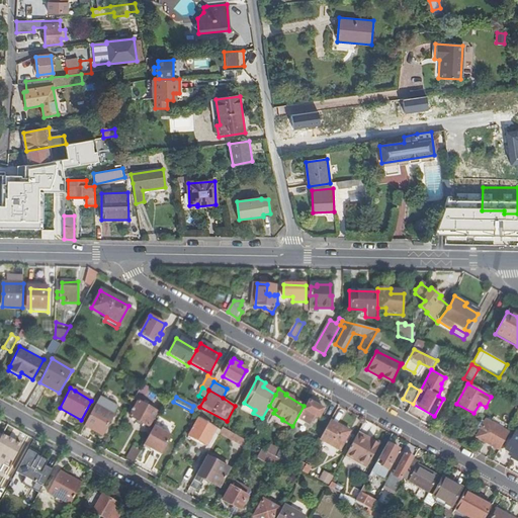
[(130,416),(148,427),(157,411),(138,401),(130,416)]
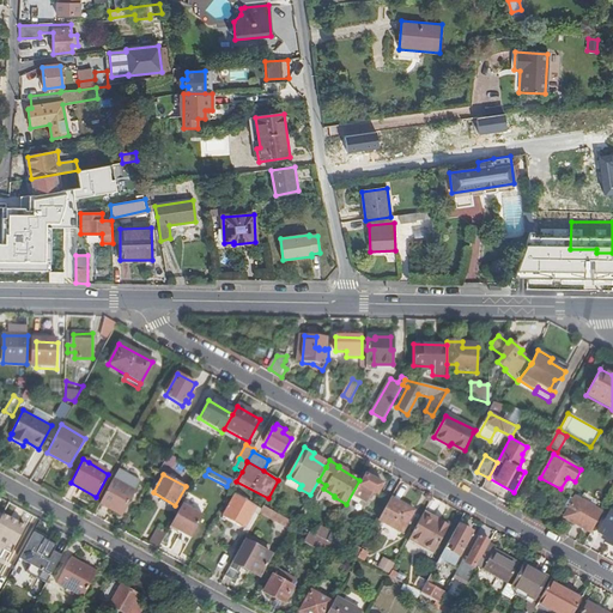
[(366,475),(360,486),(364,489),(363,491),(366,493),(368,490),(376,495),(382,484),(366,475)]
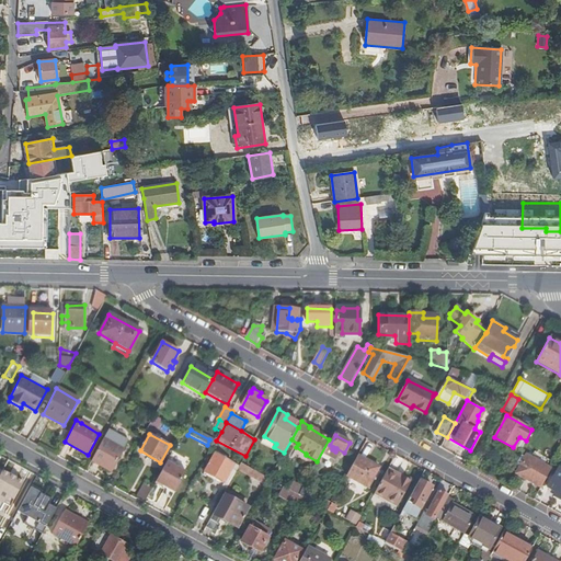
[(273,449),(274,447),(276,444),(264,436),(261,443),(273,449)]
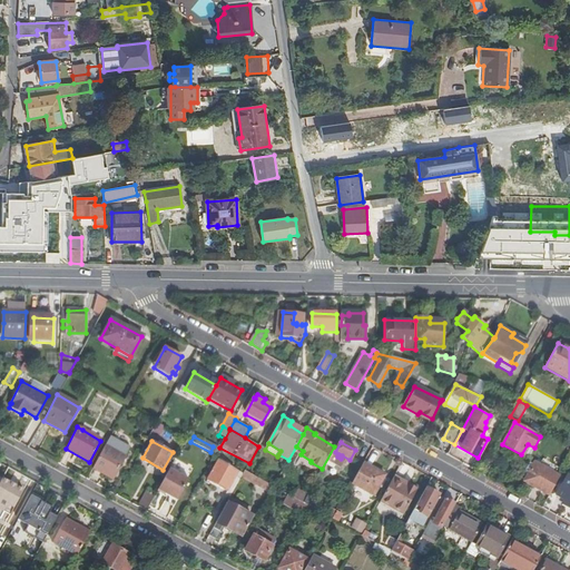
[(105,448),(94,469),(112,480),(125,458),(105,448)]
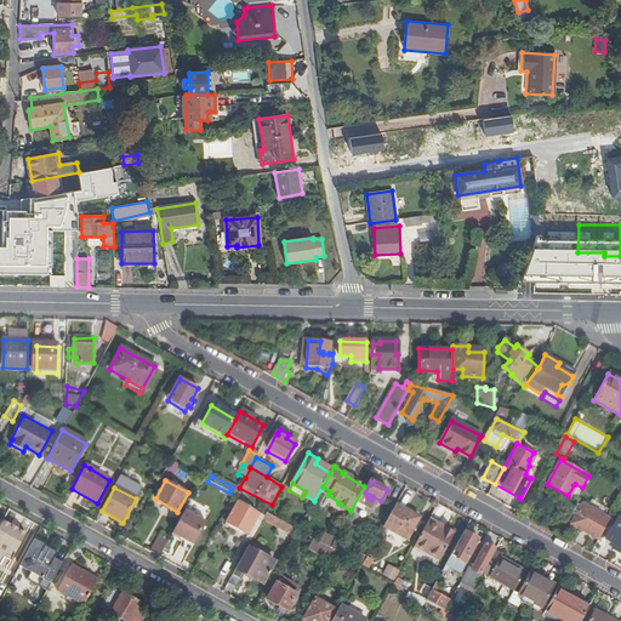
[(227,524),(248,535),(260,514),(239,502),(227,524)]
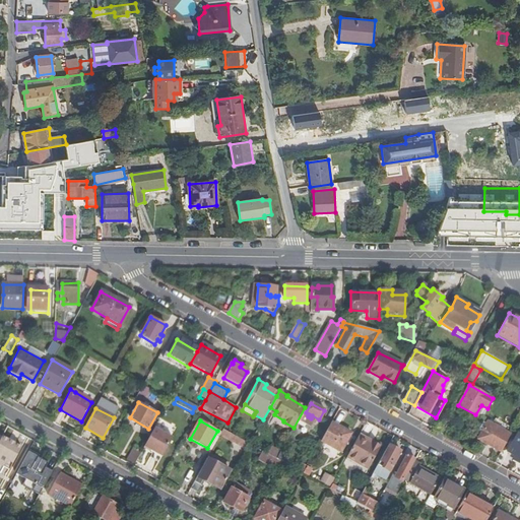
[(502,453),(511,435),(489,423),(478,440),(502,453)]
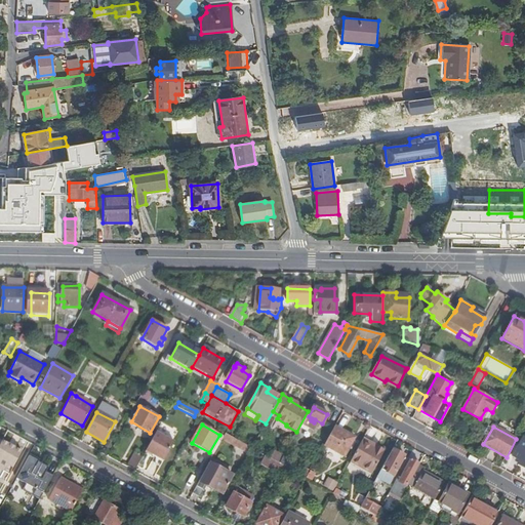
[(334,428),(324,446),(344,457),(354,439),(334,428)]
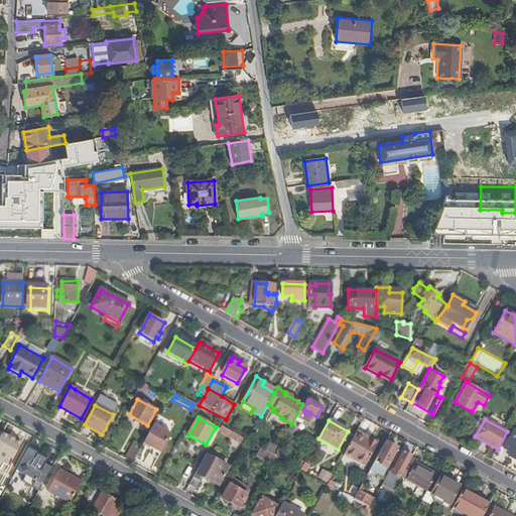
[(170,434),(153,425),(142,444),(160,454),(170,434)]
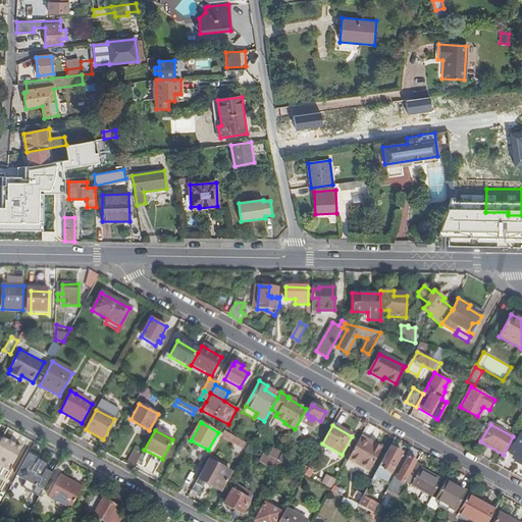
[(224,431),(220,439),(246,455),(251,447),(224,431)]
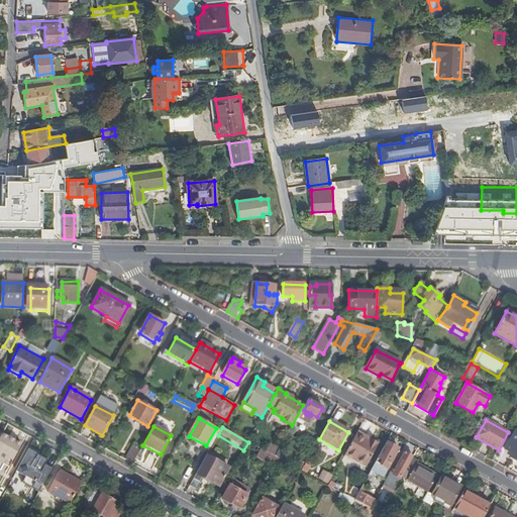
[(516,430),(516,431),(506,449),(516,455),(516,430)]
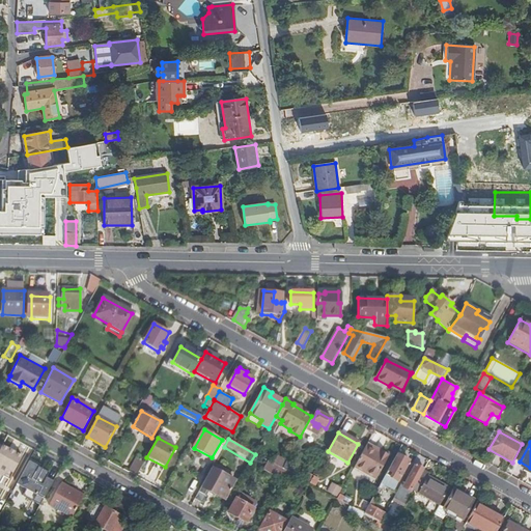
[(378,454),(365,447),(354,468),(375,479),(388,456),(379,452),(378,454)]
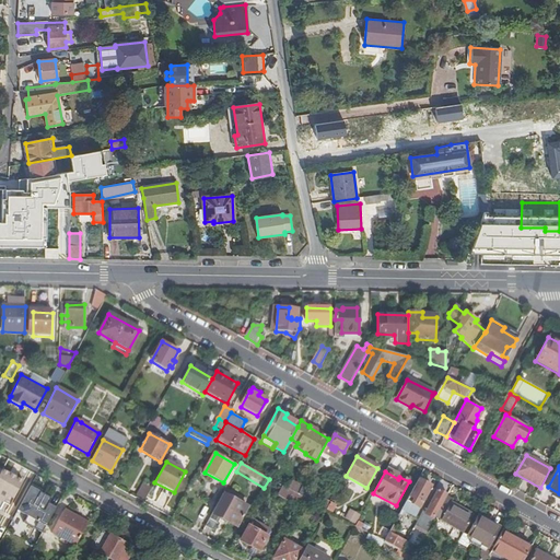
[(419,477),(418,480),(431,488),(433,485),(419,477)]
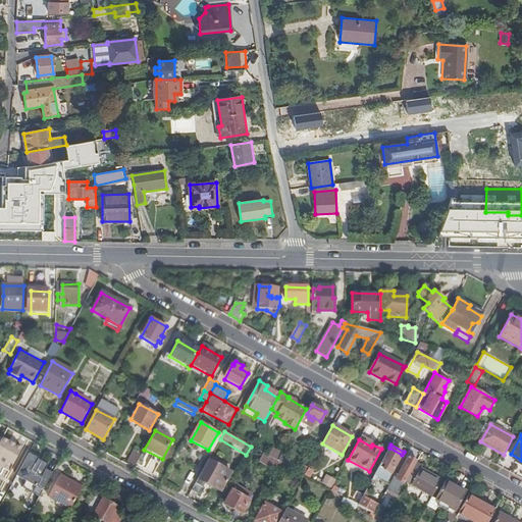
[(402,455),(389,448),(377,468),(392,475),(395,471),(394,470),(402,455)]
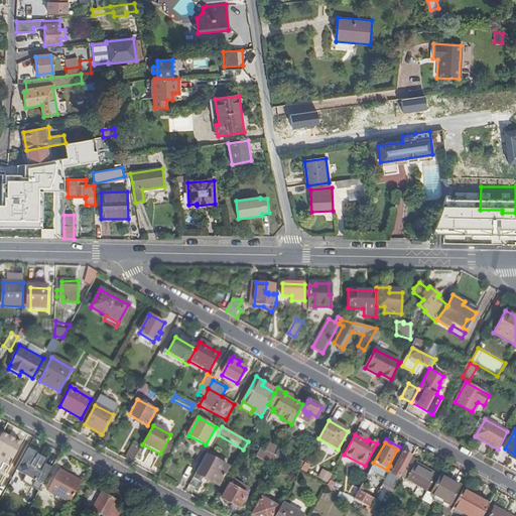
[(265,450),(274,456),(278,448),(269,444),(265,450)]
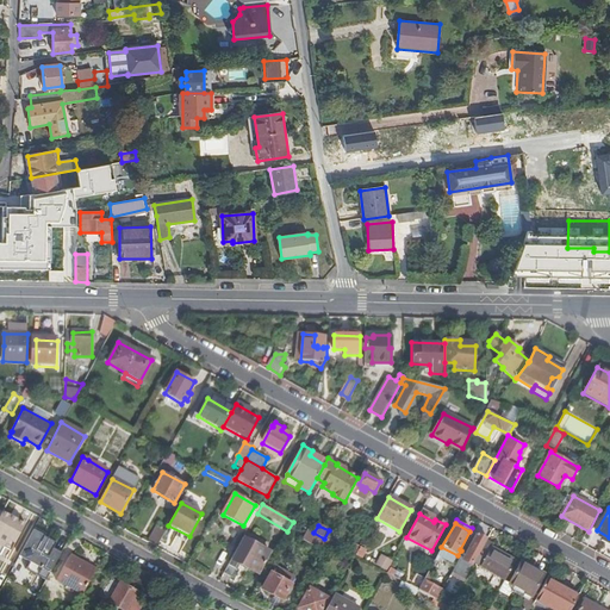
[(148,541),(156,547),(165,531),(156,527),(148,541)]
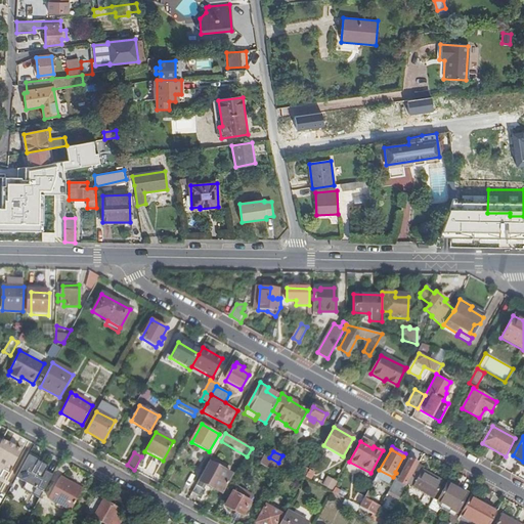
[(278,463),(287,467),(292,470),(295,463),(282,455),(278,463)]
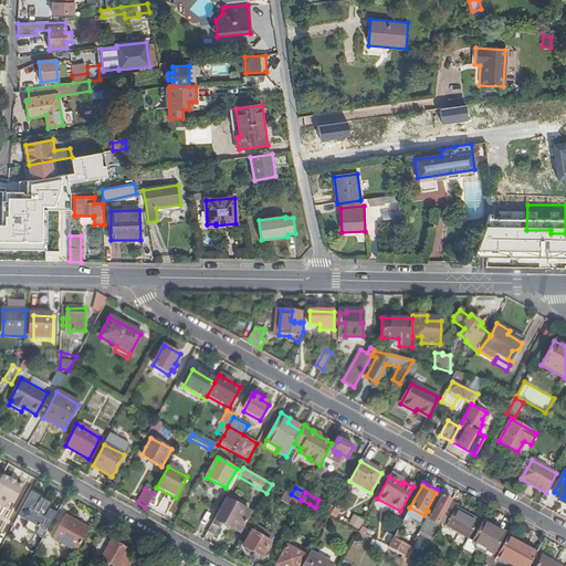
[(439,525),(451,505),(452,502),(442,496),(427,524),(430,526),(427,532),(433,535),(439,525)]
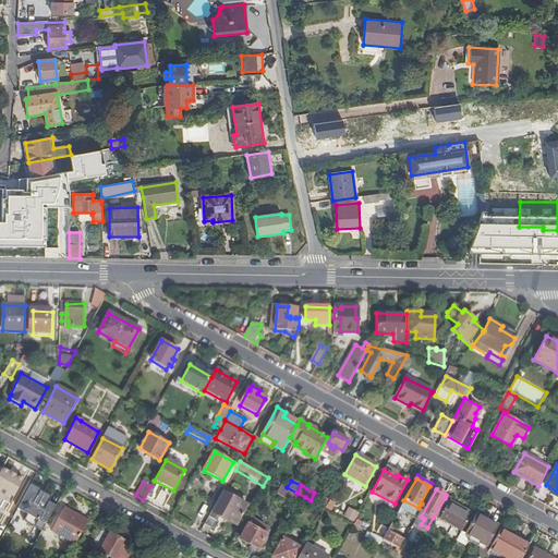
[(221,495),(205,525),(213,530),(219,519),(234,526),(244,508),(221,495)]
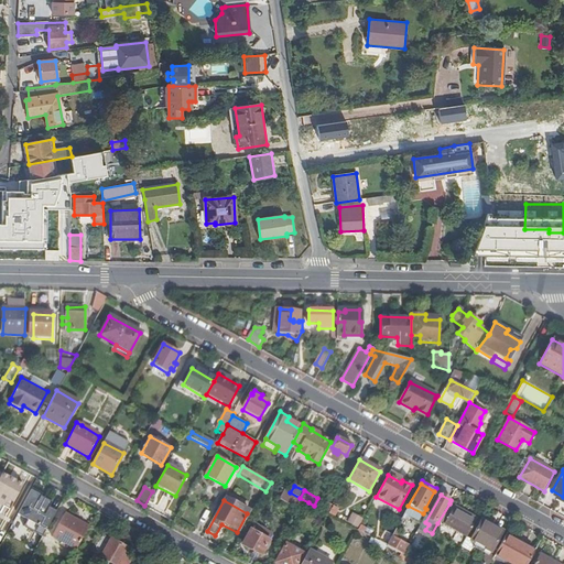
[(327,503),(323,511),(328,514),(333,507),(327,503)]
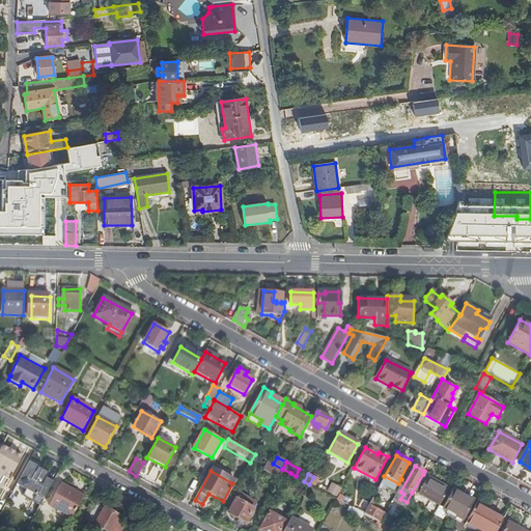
[(423,474),(412,493),(439,507),(448,493),(426,480),(428,477),(423,474)]
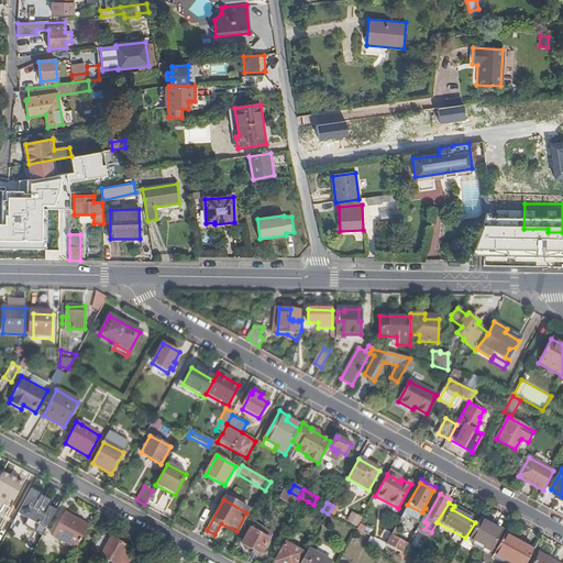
[(355,527),(361,518),(352,511),(346,521),(355,527)]
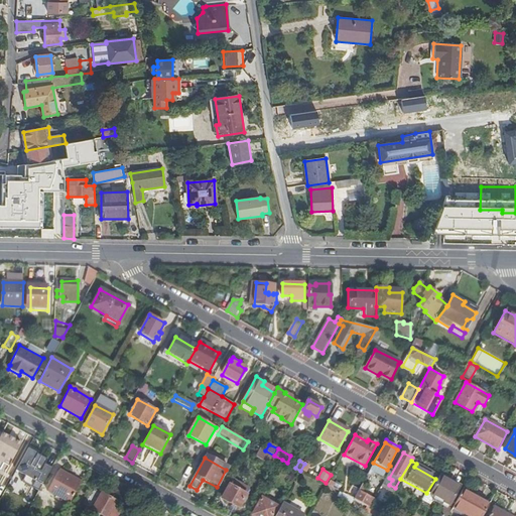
[(70,504),(82,482),(60,471),(48,492),(70,504)]
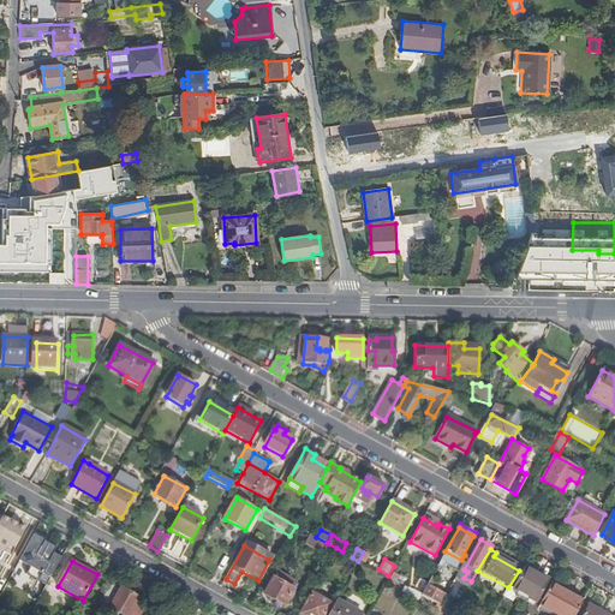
[(525,601),(527,596),(536,601),(547,580),(525,568),(514,587),(518,590),(515,595),(525,601)]
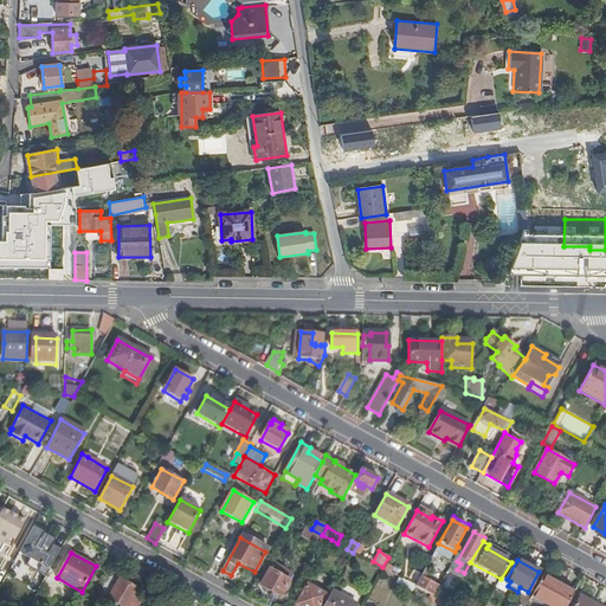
[(15,598),(26,580),(5,567),(2,571),(0,568),(0,588),(15,598)]
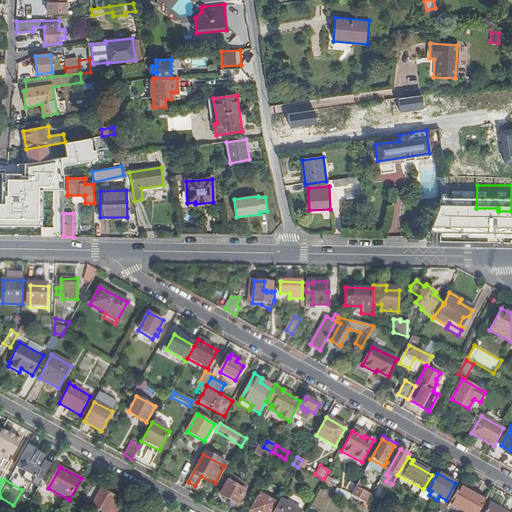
[(244,490),(228,481),(221,494),(237,504),(244,490)]
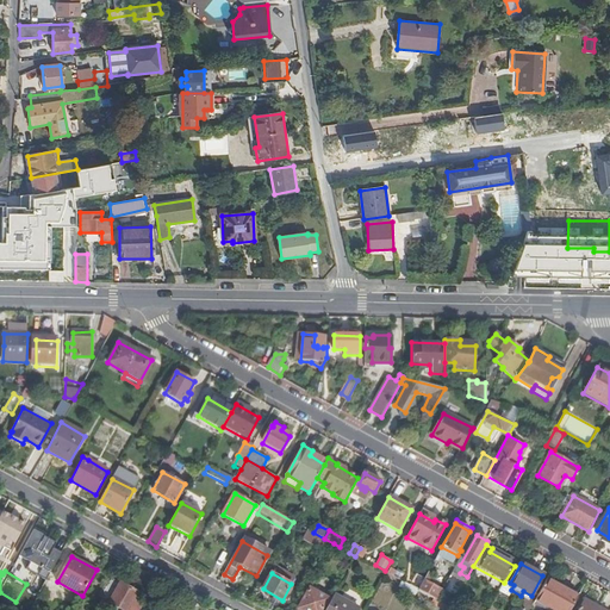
[(417,590),(423,582),(424,578),(417,574),(410,586),(417,590)]
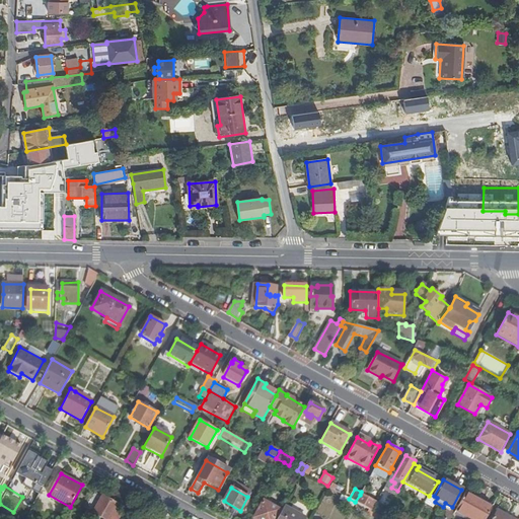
[(491,508),(493,505),(466,491),(464,494),(491,508)]
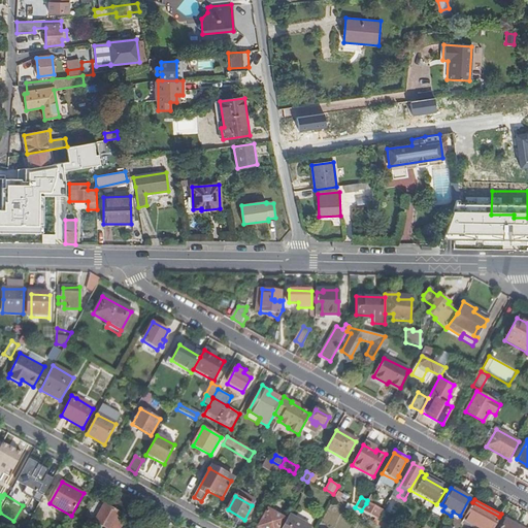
[(493,527),(499,517),(472,502),(463,520),(477,527),(493,527)]
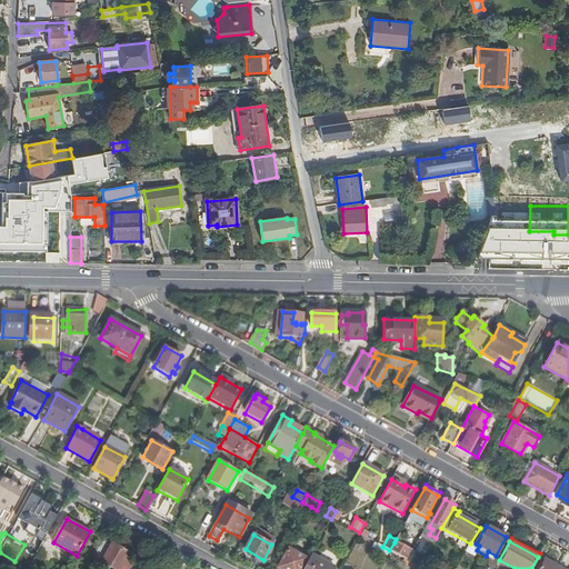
[(101,542),(92,558),(113,568),(123,568),(128,562),(125,561),(129,553),(112,545),(111,548),(101,542)]
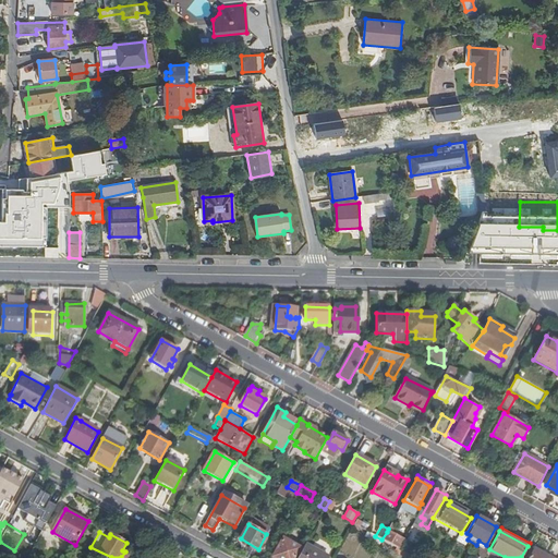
[(387,532),(381,540),(396,548),(401,540),(387,532)]
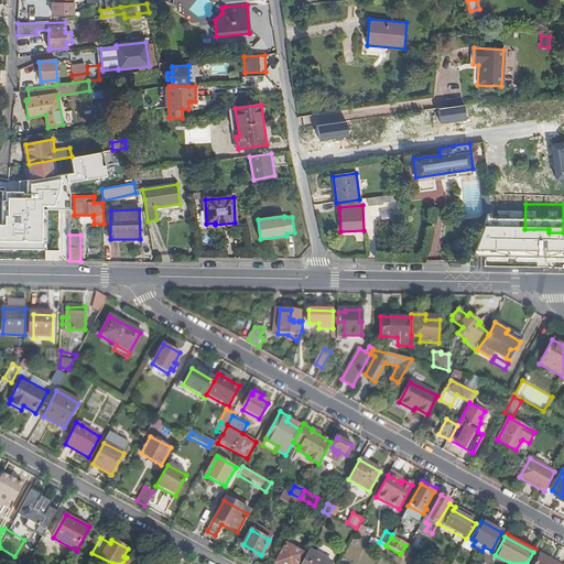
[(296,563),(303,553),(286,543),(275,562),(278,563),(296,563)]
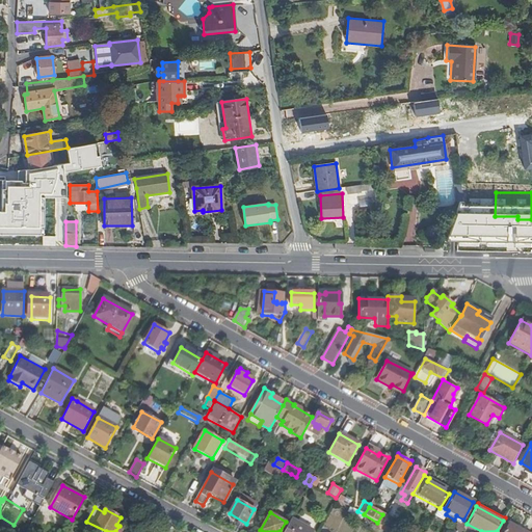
[(311,531),(313,530),(291,519),(283,531),(311,531)]
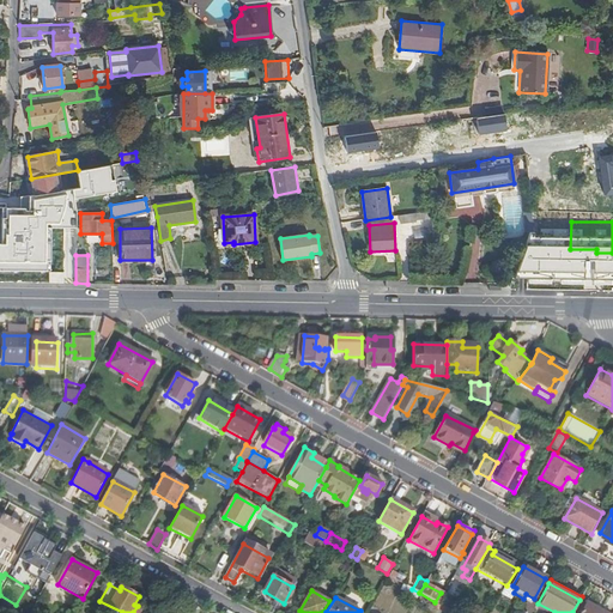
[(522,612),(532,612),(535,607),(528,602),(522,612)]
